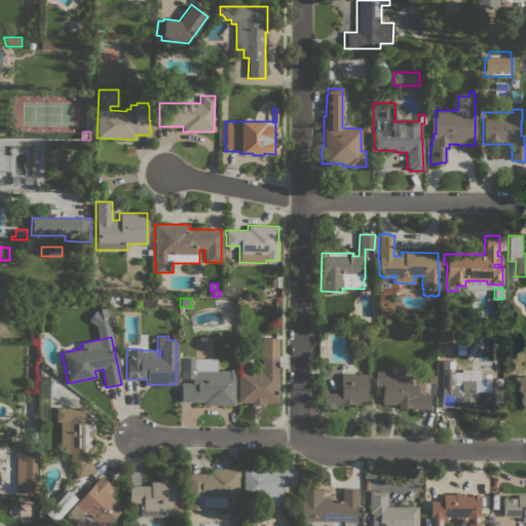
[(277,403),(262,403),(262,406),(250,405),(251,403),(237,403),(237,372),(261,372),(261,338),(277,338),(277,403)]
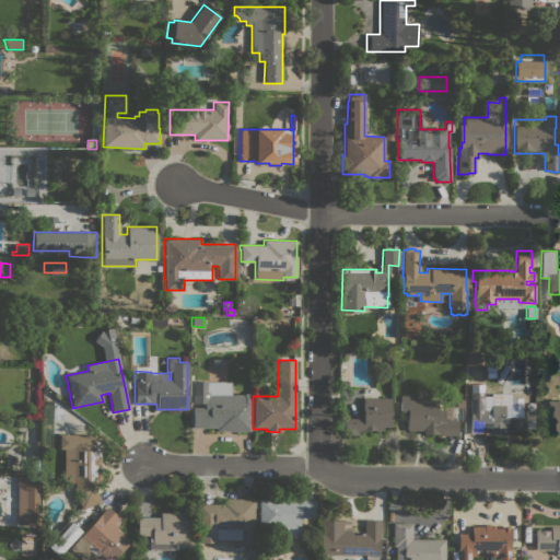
[(217,428),(193,428),(193,407),(203,407),(203,404),(193,404),(193,395),(194,395),(195,381),(207,381),(207,392),(209,392),(209,394),(210,394),(210,392),(231,392),(231,395),(241,395),(241,394),(249,394),(249,431),(217,431),(217,428)]
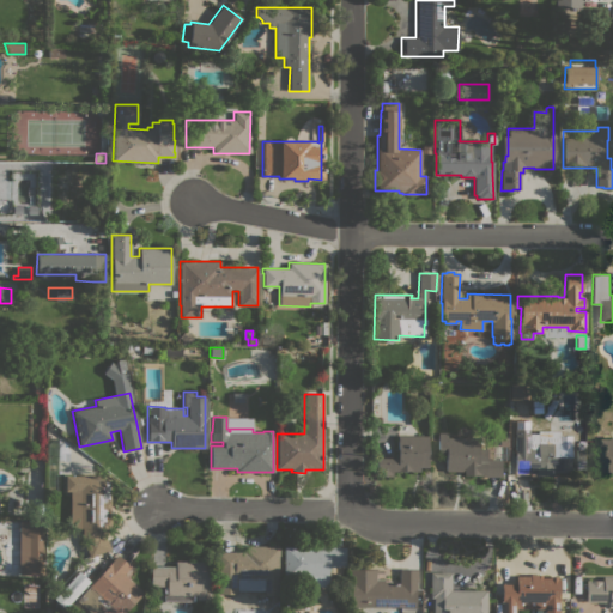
[(529,428),(528,434),(538,434),(538,431),(559,431),(559,438),(570,438),(570,472),(552,472),(552,475),(529,475),(529,477),(525,477),(525,475),(520,475),(520,477),(515,477),(515,428),(529,428)]
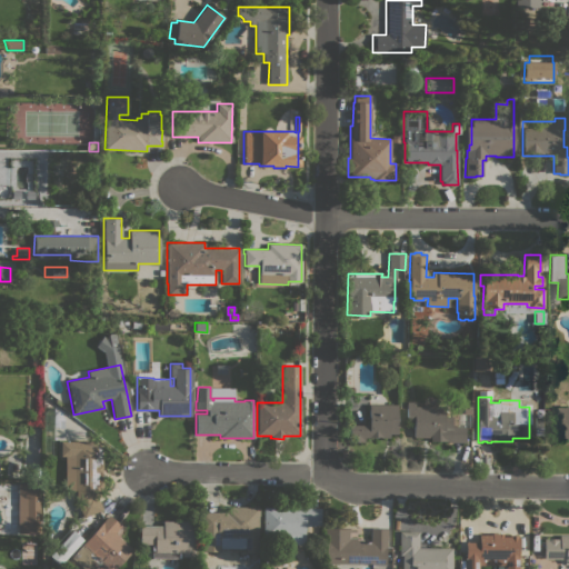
[(430,437),(413,437),(413,421),(407,421),(407,402),(415,402),(415,406),(445,407),(445,416),(451,416),(451,426),(465,427),(465,442),(450,442),(450,441),(430,441),(430,437)]
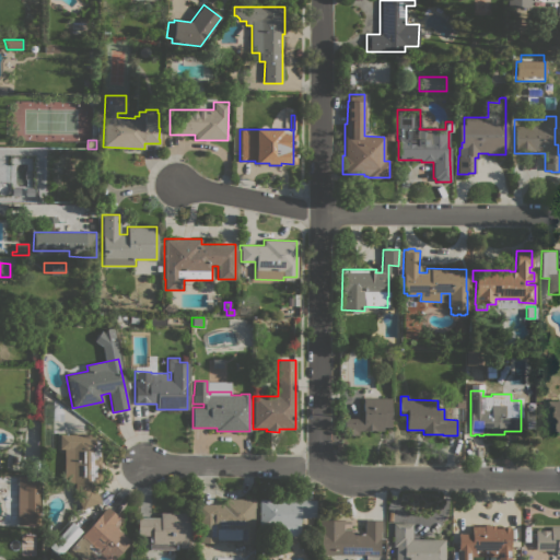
[(391,398),(391,427),(383,427),(383,431),(359,430),(359,434),(343,434),(343,418),(362,419),(363,398),(391,398)]
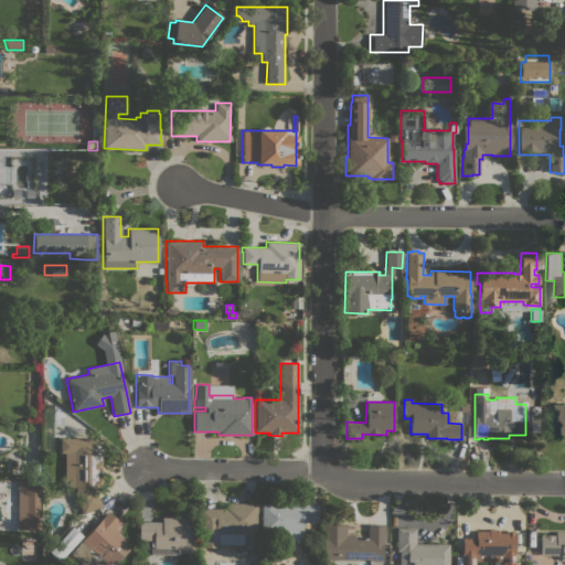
[(564,435),(552,435),(553,404),(563,404),(564,404),(564,435)]
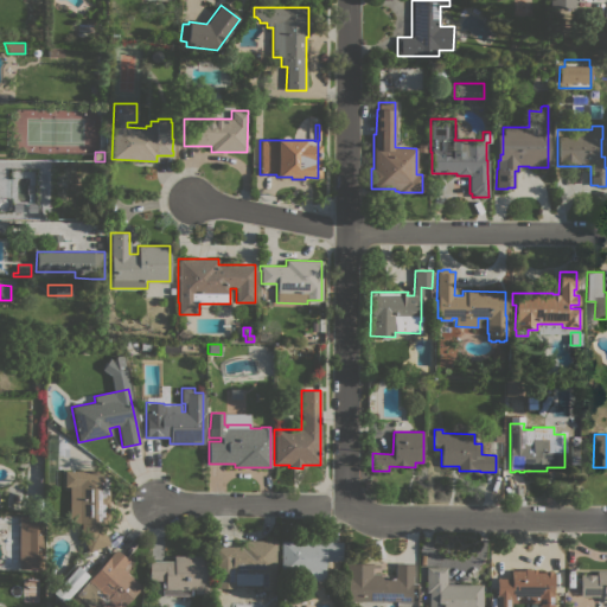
[(570,457),(570,445),(577,445),(577,455),(579,455),(579,465),(569,465),(569,457),(570,457)]
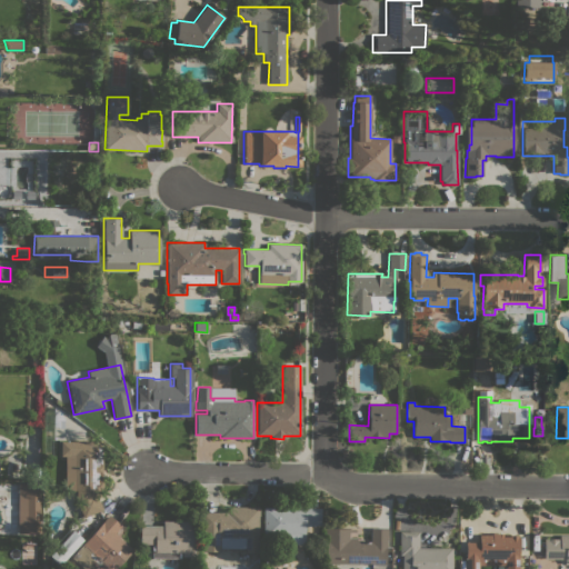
[(96,493),(102,509),(83,518),(76,501),(76,490),(65,490),(65,456),(60,456),(60,441),(101,441),(101,480),(102,480),(102,489),(101,489),(101,490),(96,490),(96,493)]
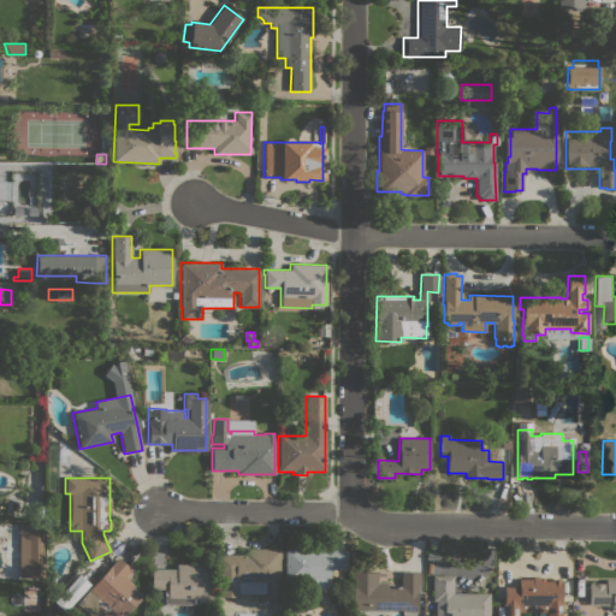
[(17,578),(40,578),(40,527),(18,526),(17,578)]
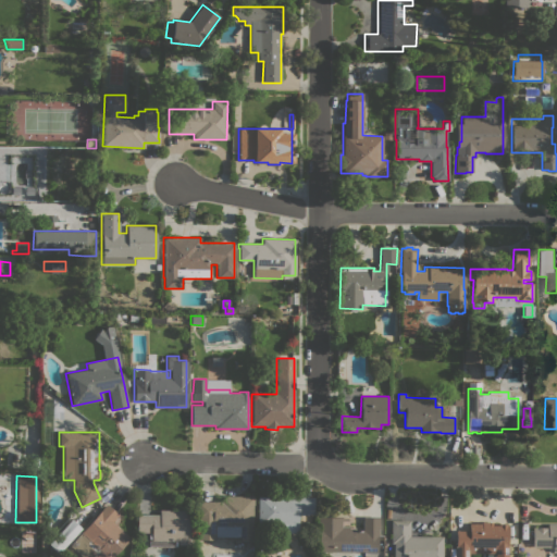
[(214,540),(198,540),(198,518),(196,518),(196,500),(220,502),(220,496),(254,496),(254,505),(252,505),(252,541),(239,541),(239,536),(214,536),(214,540)]
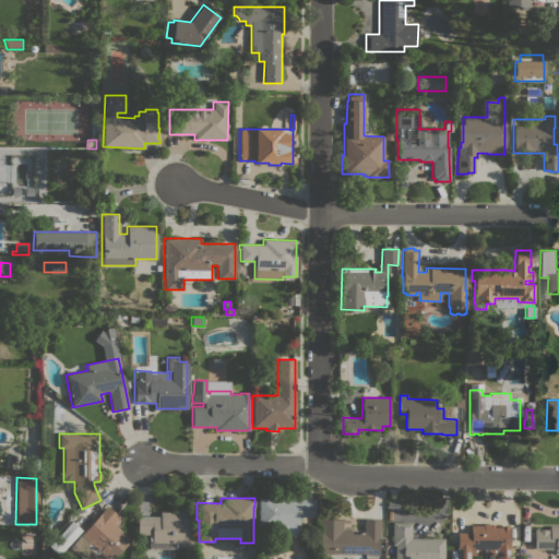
[(314,499),(314,515),(299,515),(299,535),(281,535),(281,526),(258,526),(259,498),(314,499)]
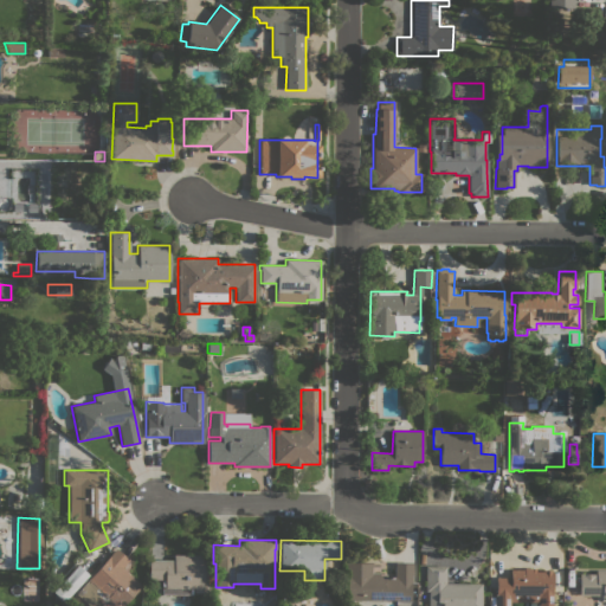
[(116,548),(129,560),(121,568),(140,586),(121,605),(89,605),(76,594),(89,580),(88,579),(116,548)]
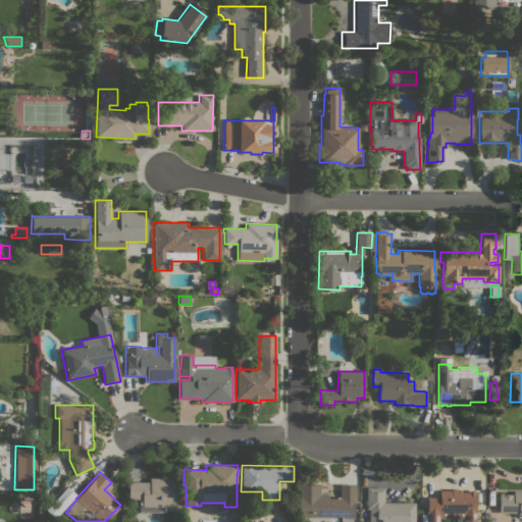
[(179,478),(179,503),(180,503),(180,511),(166,511),(166,507),(165,507),(164,512),(139,512),(139,500),(127,500),(127,482),(149,482),(149,477),(179,478)]
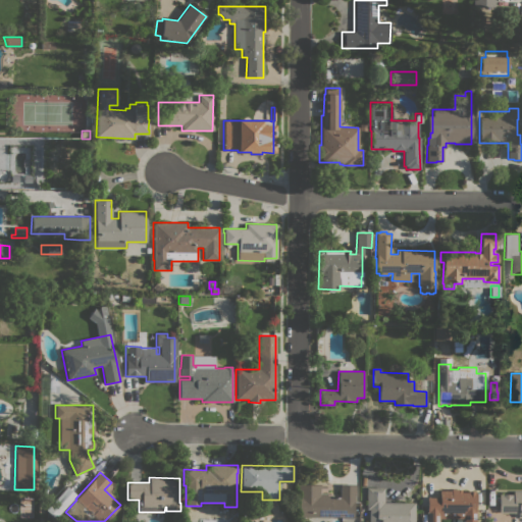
[(298,497),(298,489),(298,485),(326,485),(326,488),(320,488),(319,492),(326,493),(326,494),(332,494),(332,497),(340,497),(340,484),(355,484),(355,501),(353,501),(353,518),(341,518),(342,516),(298,516),(298,497)]
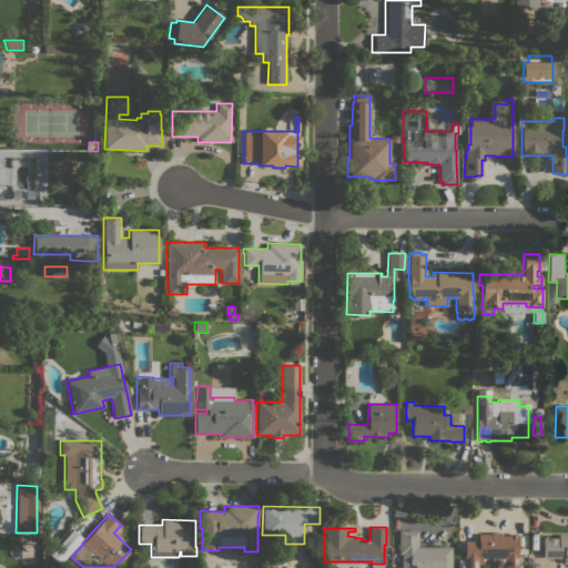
[(82,538),(59,564),(49,555),(72,529),(82,538)]
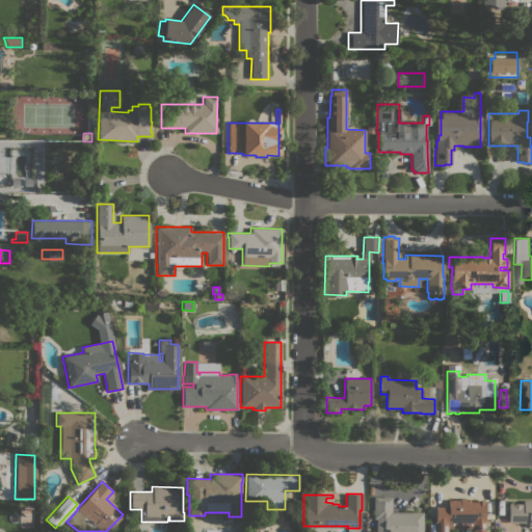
[(423,512),(422,531),(376,531),(376,519),(373,519),(373,497),(392,497),(392,512),(423,512)]
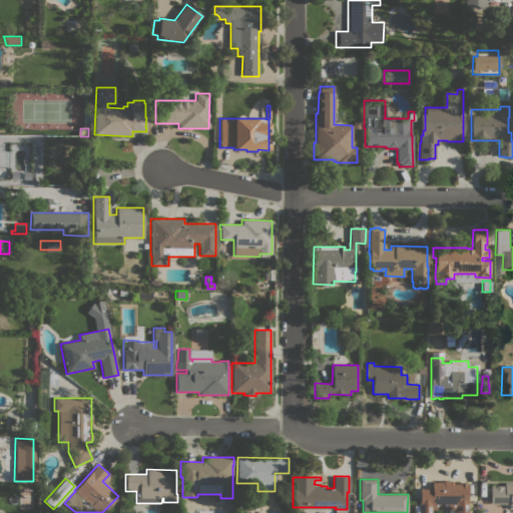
[(431,510),(431,512),(419,512),(419,501),(420,501),(420,488),(435,488),(435,481),(442,481),(442,480),(454,480),(454,483),(467,482),(467,512),(455,512),(455,509),(440,510),(431,510)]
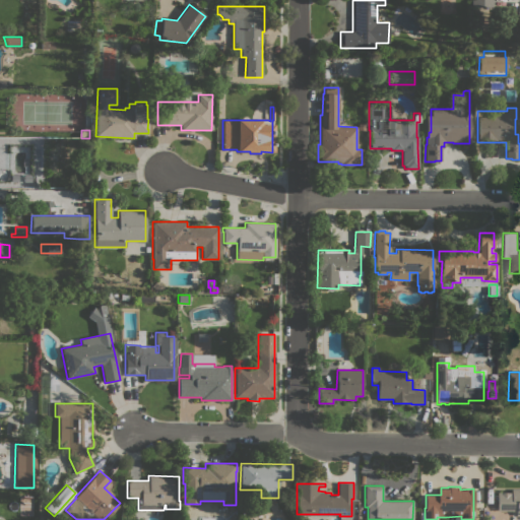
[(511,493),(511,489),(519,489),(519,515),(516,515),(516,510),(497,510),(497,493),(511,493)]
